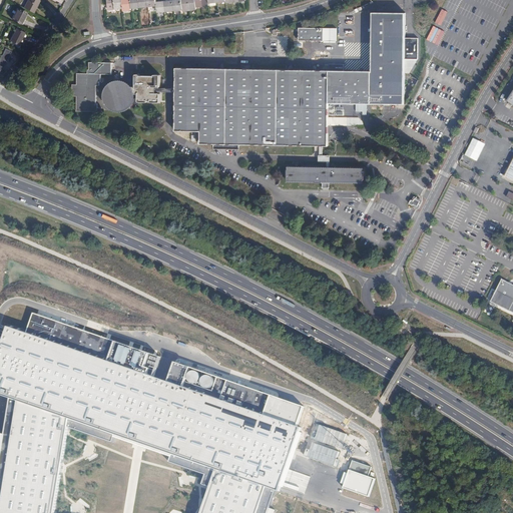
[(26,0),(23,7),(32,13),(38,0),(26,0)]
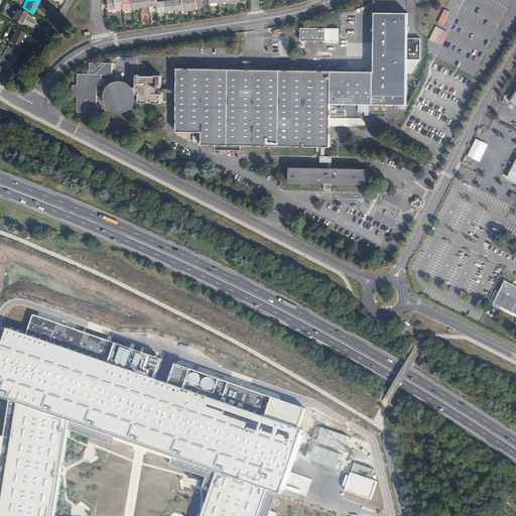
[(116,9),(114,0),(106,0),(107,10),(116,9)]
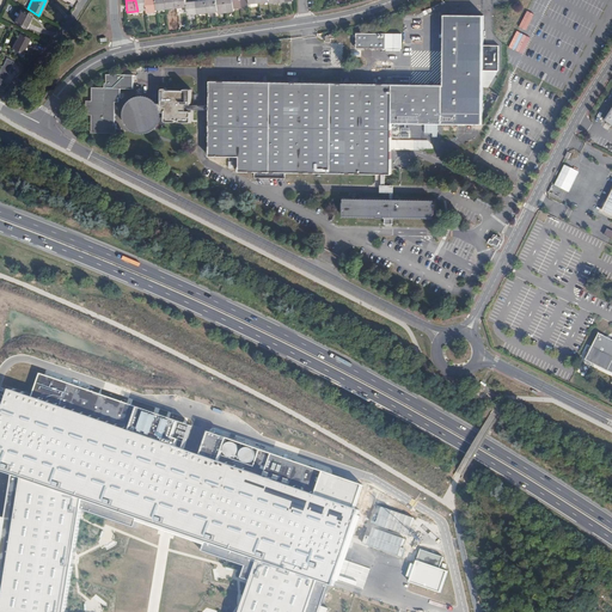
[(147,10),(145,0),(135,0),(138,11),(147,10)]
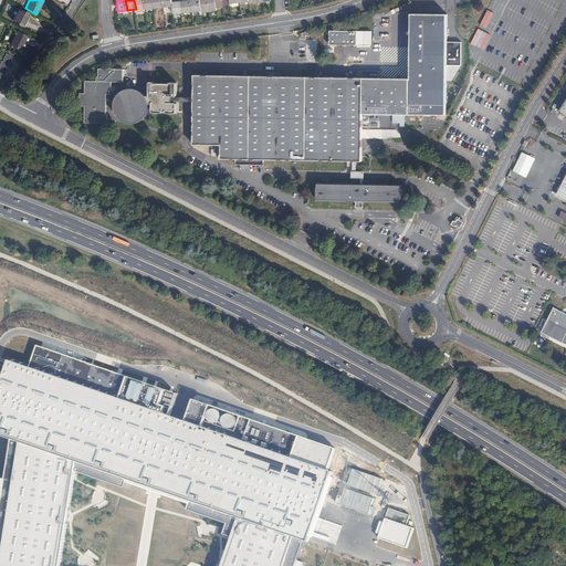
[(134,0),(136,9),(136,11),(145,11),(145,9),(144,0),(134,0)]
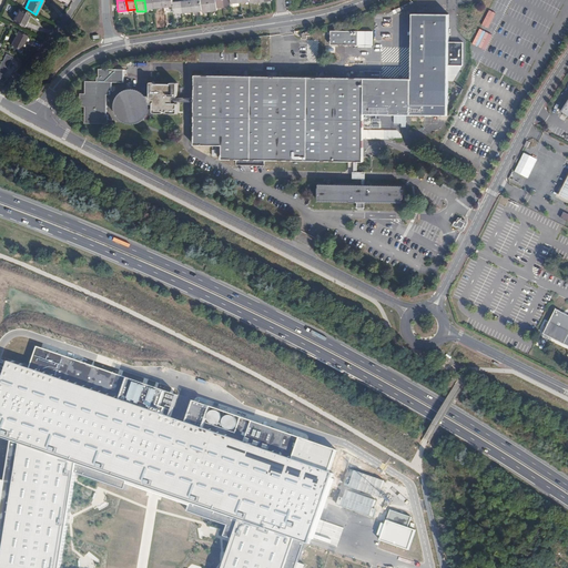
[(201,0),(198,0),(192,1),(193,11),(203,10),(202,7),(201,0)]
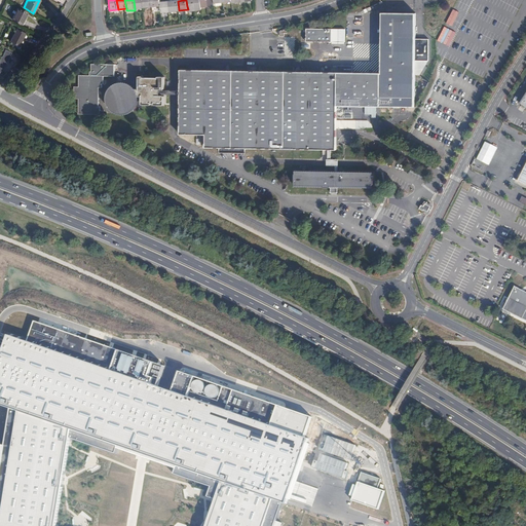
[(186,0),(187,6),(188,9),(188,10),(194,10),(194,4),(193,0),(186,0)]
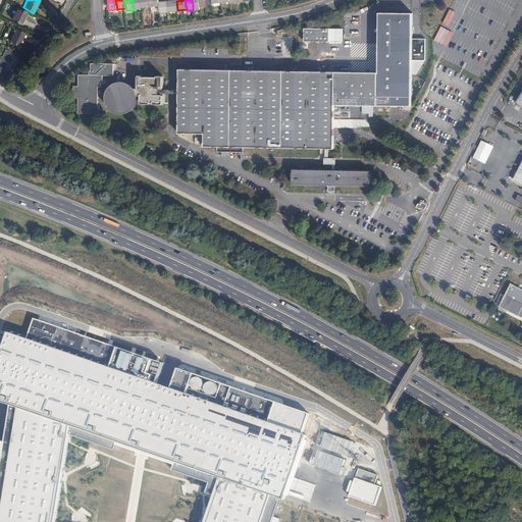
[(176,1),(168,2),(169,11),(177,10),(176,1)]
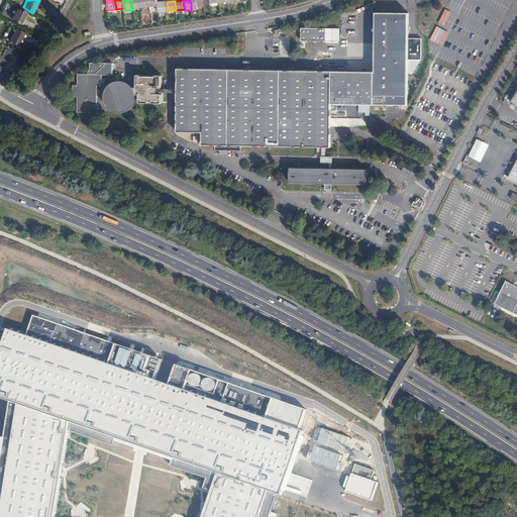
[(167,2),(158,2),(158,5),(159,7),(159,12),(168,11),(167,2)]
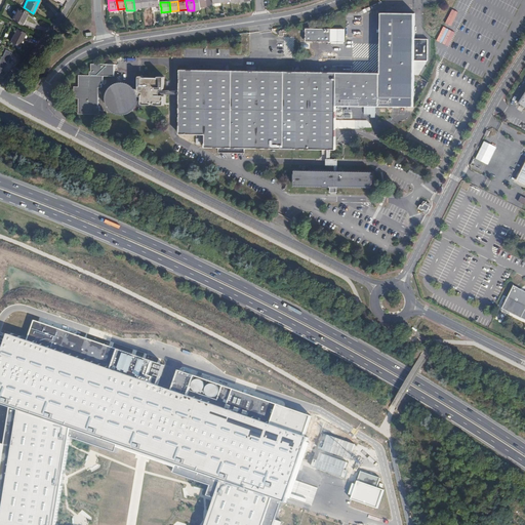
[(12,19),(21,24),(25,17),(26,17),(27,15),(28,13),(18,8),(12,19)]
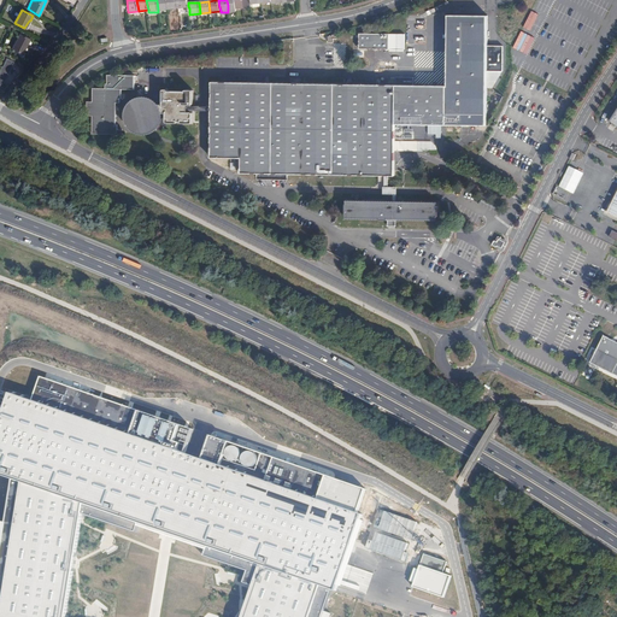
[(445,127),(445,128),(485,128),(486,18),(446,17),(445,87),(445,127)]
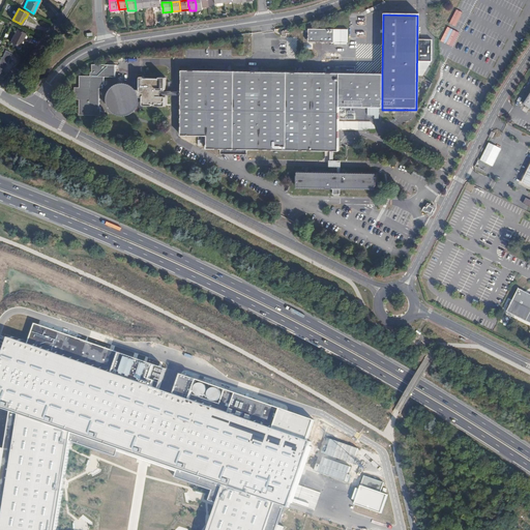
[(332,29),(329,29),(310,28),(310,42),(334,42),(335,29),(332,29)]
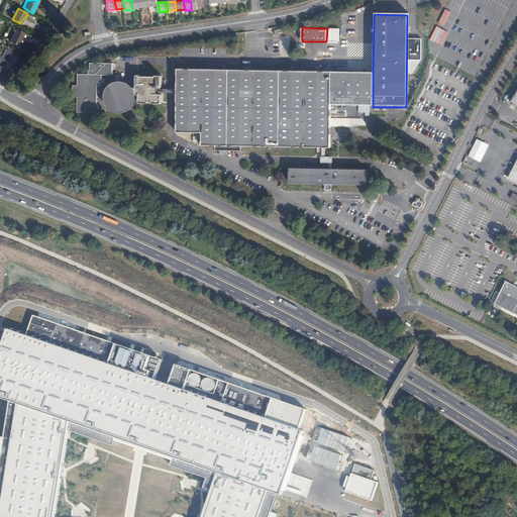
[(327,28),(326,41),(339,41),(339,28),(327,28)]
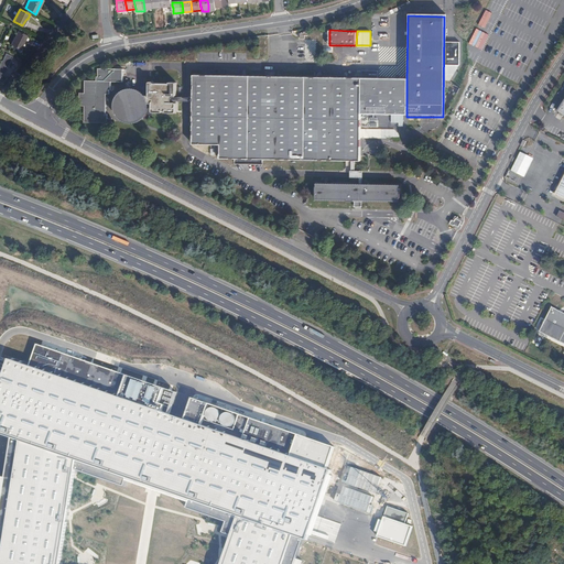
[(18,32),(11,45),(20,50),(26,36),(18,32)]
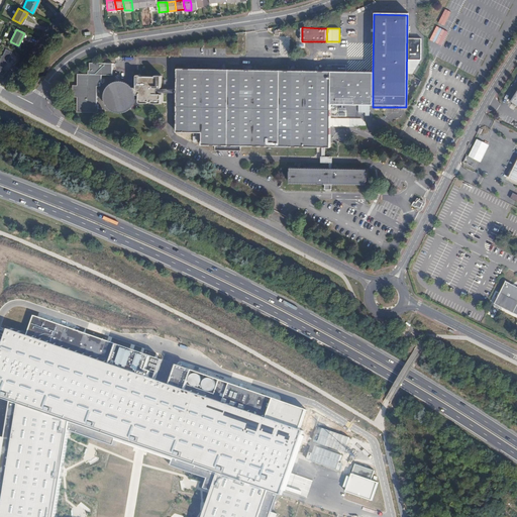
[(112,76),(112,65),(90,64),(90,71),(88,72),(88,75),(78,75),(78,86),(73,86),(73,97),(78,97),(77,113),(98,113),(99,105),(97,105),(97,87),(100,87),(99,84),(102,84),(102,76),(112,76)]
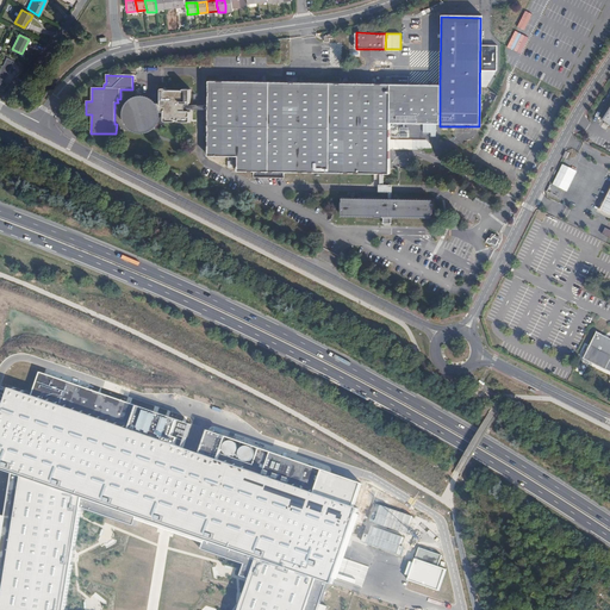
[(210,81),(209,156),(238,156),(238,172),(381,174),(380,185),(379,185),(379,192),(390,192),(390,199),(343,198),(343,201),(342,201),(342,212),(343,212),(342,216),(375,217),(384,217),(391,217),(433,218),(433,215),(434,215),(434,203),(433,203),(433,199),(392,199),(392,192),(393,192),(393,185),(384,185),(384,174),(390,174),(390,168),(391,150),(393,150),(412,150),(412,142),(391,141),(391,124),(440,125),(440,86),(409,86),(409,78),(391,78),(391,83),(210,81)]
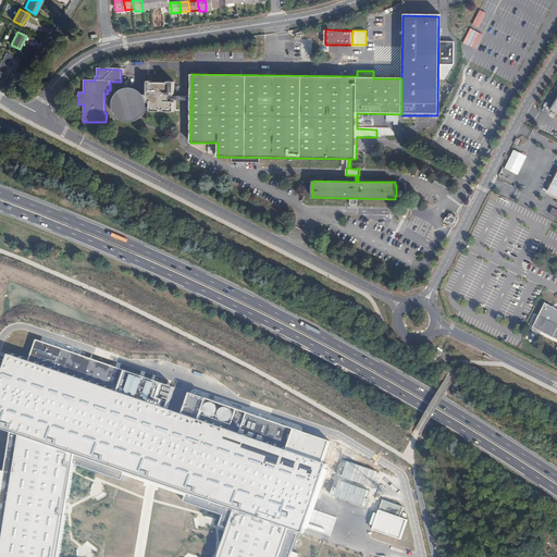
[(145,100),(145,102),(150,102),(150,110),(151,111),(152,111),(160,111),(161,110),(164,110),(164,111),(165,111),(173,112),(174,111),(174,102),(173,101),(170,101),(170,100),(170,96),(170,95),(174,95),(175,82),(174,81),(169,81),(168,83),(152,82),(151,81),(149,81),(148,81),(147,82),(147,95),(143,94),(141,94),(143,96),(144,98),(145,100)]
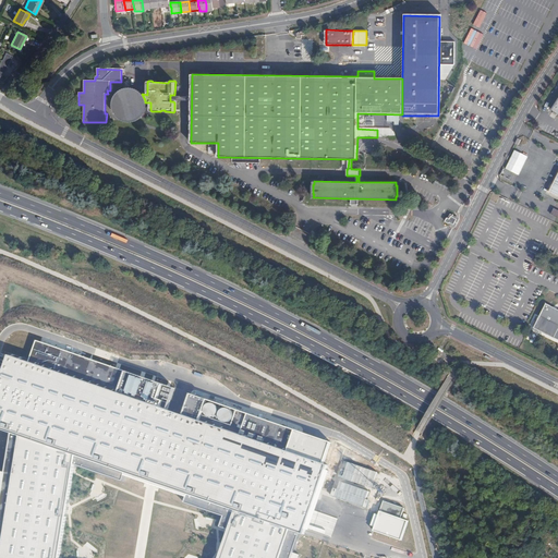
[(145,107),(145,102),(145,100),(144,98),(143,96),(142,94),(140,93),(137,91),(134,89),(129,89),(126,91),(123,91),(122,93),(119,95),(117,98),(116,100),(116,104),(116,107),(116,109),(118,113),(121,116),(123,118),(125,119),(129,120),(132,120),(135,119),(138,118),(141,116),(142,114),(143,112),(145,109),(145,107)]
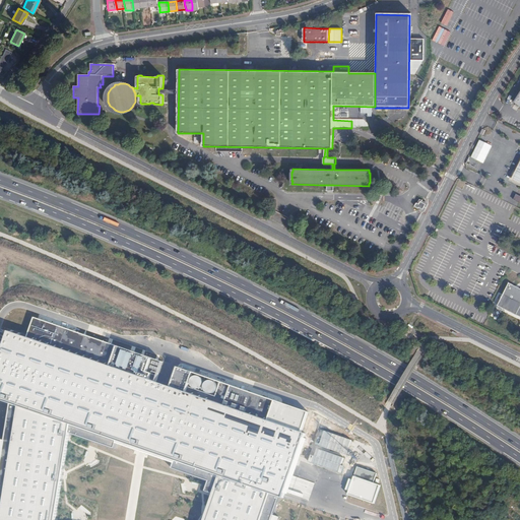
[(416,202),(415,206),(424,210),(426,207),(428,203),(425,201),(419,199),(417,203),(416,202)]
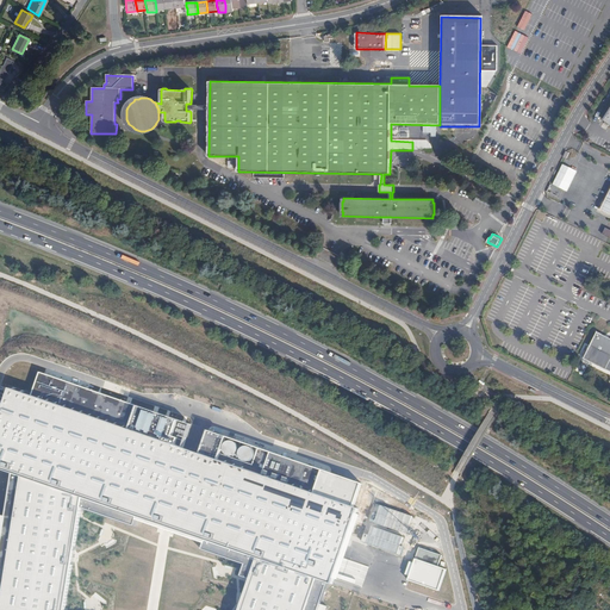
[(605,371),(609,360),(609,338),(597,332),(584,360),(605,371)]
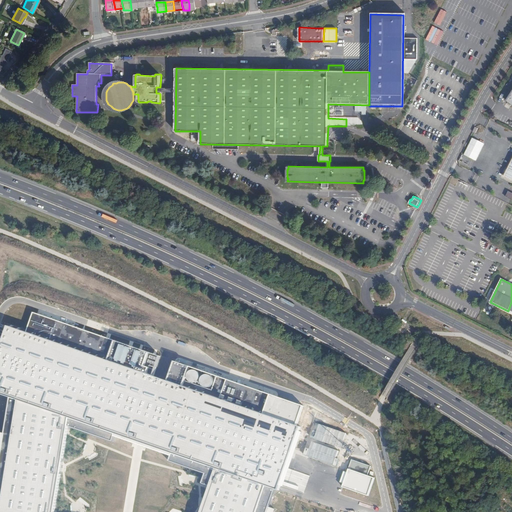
[(34,313),(28,332),(156,375),(162,357),(34,313)]
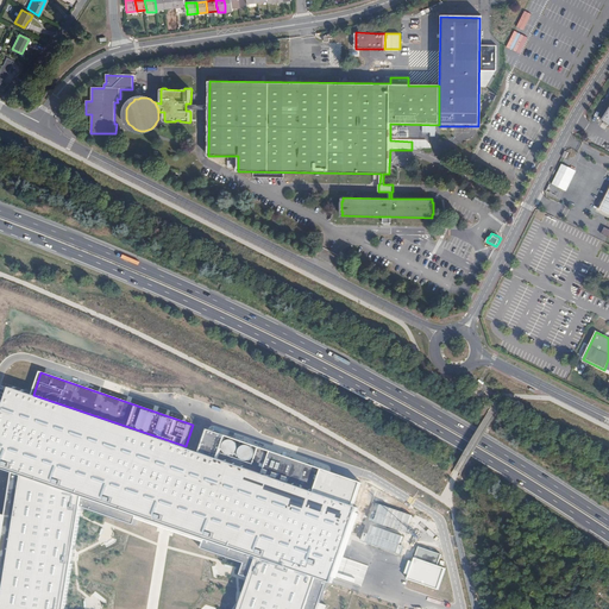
[(577,375),(573,383),(582,387),(585,378),(577,375)]
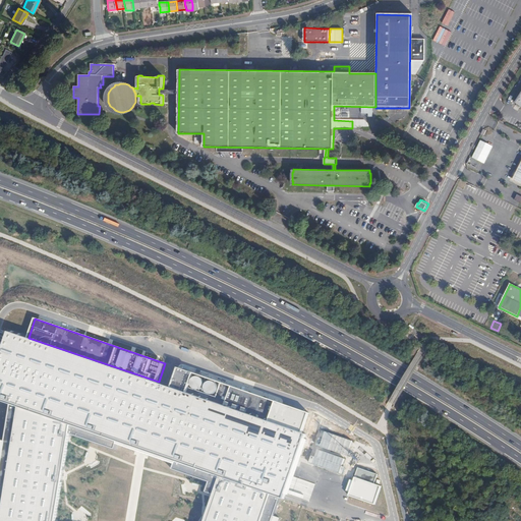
[(272,493),(284,497),(308,432),(303,430),(172,387),(159,382),(29,338),(11,332),(0,361),(0,400),(11,404),(70,425),(226,478),(272,493)]
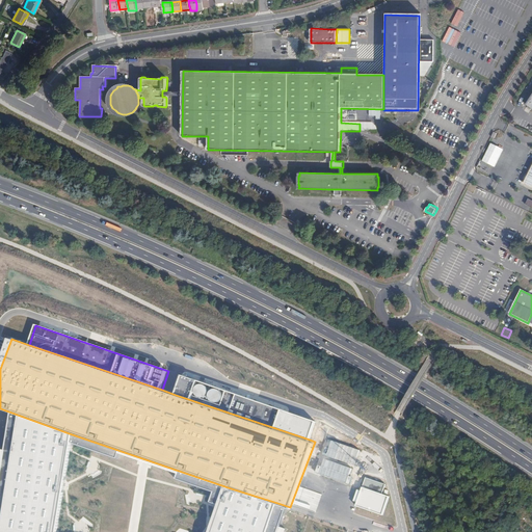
[(176,395),(310,440),(316,422),(182,375),(176,395)]
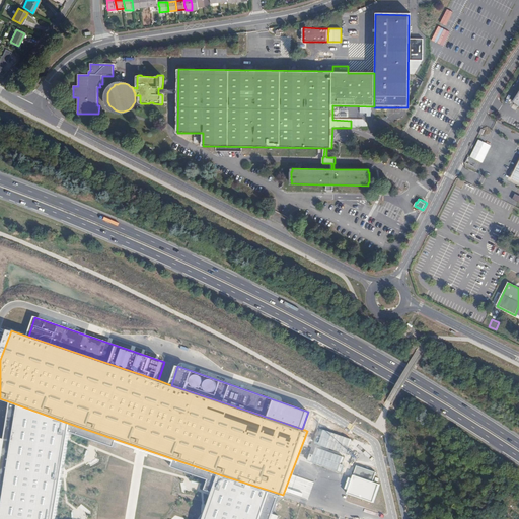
[(52,518),(70,424),(11,402),(0,471),(0,518),(52,518)]
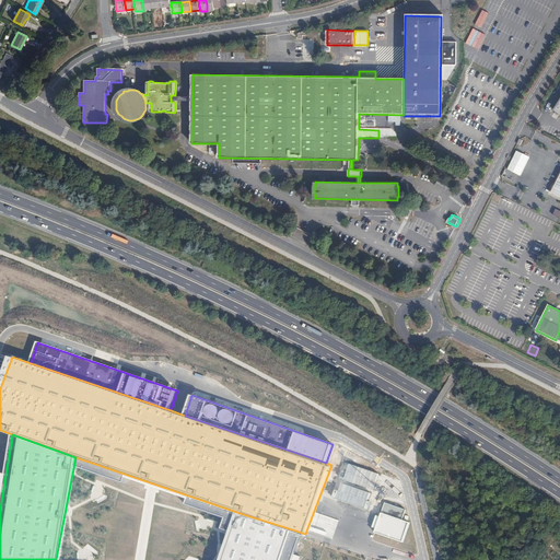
[(385,503),(382,513),(403,520),(406,510),(385,503)]
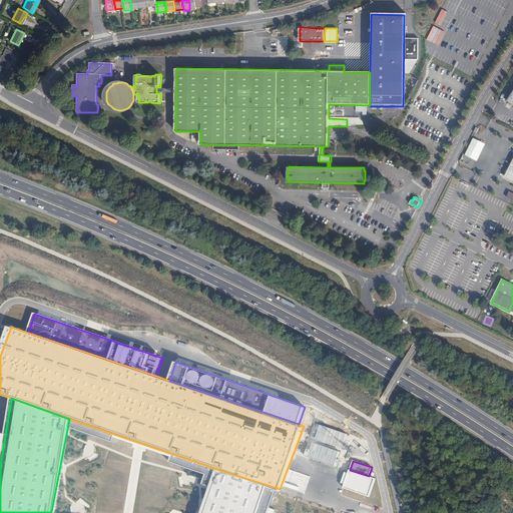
[(369,476),(350,470),(344,488),(370,497),(376,479),(369,476)]
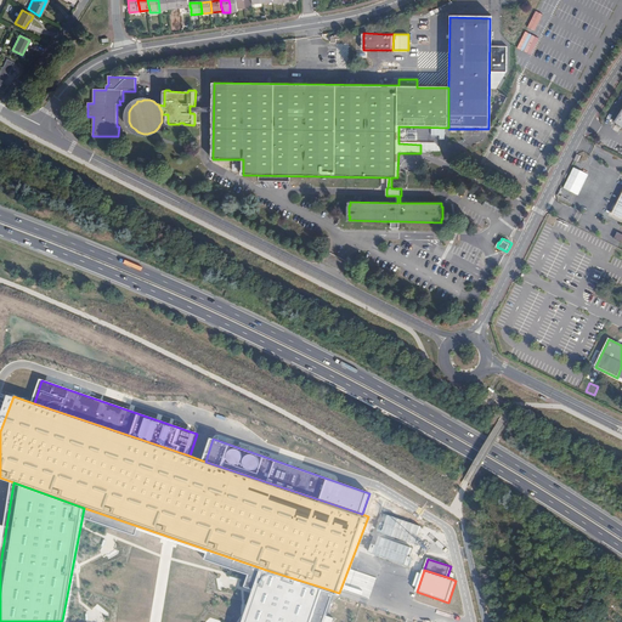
[(312,621),(324,588),(270,571),(250,621),(312,621)]
